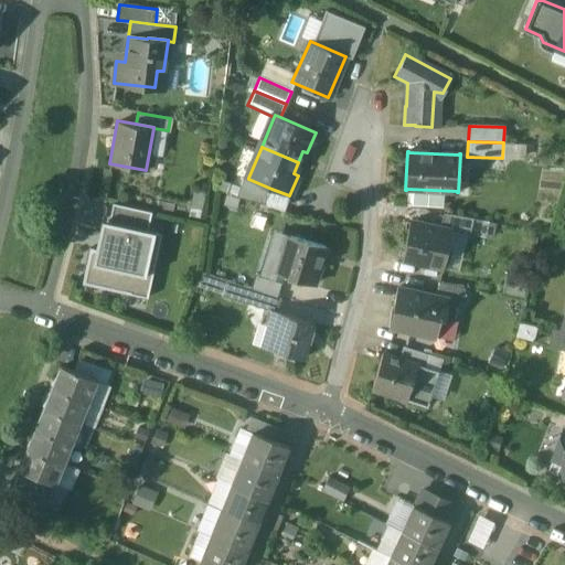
[(272,189),(248,179),(248,178),(244,176),(236,196),(266,205),(272,189)]
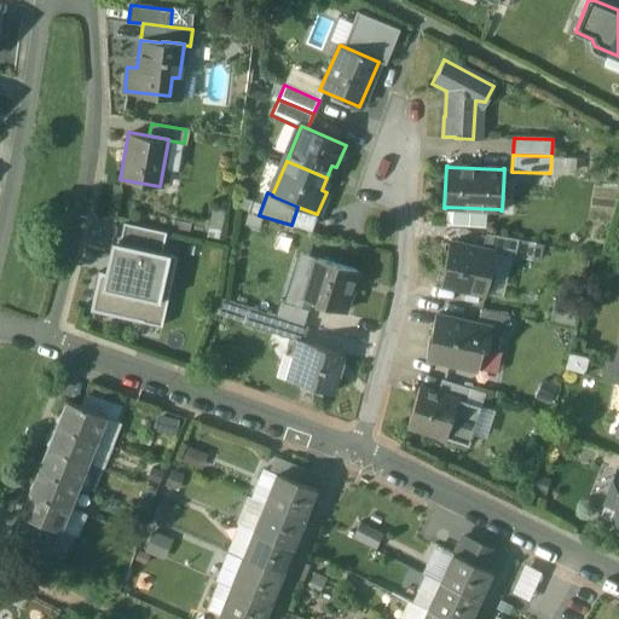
[(125,224),(120,243),(162,253),(167,233),(125,224)]
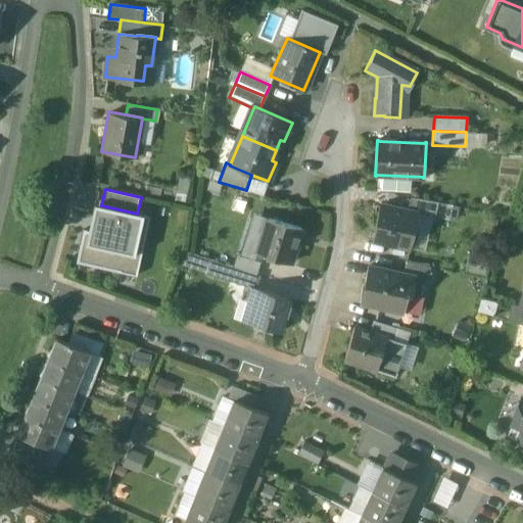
[(438,202),(410,197),(408,210),(418,214),(418,215),(435,219),(438,202)]
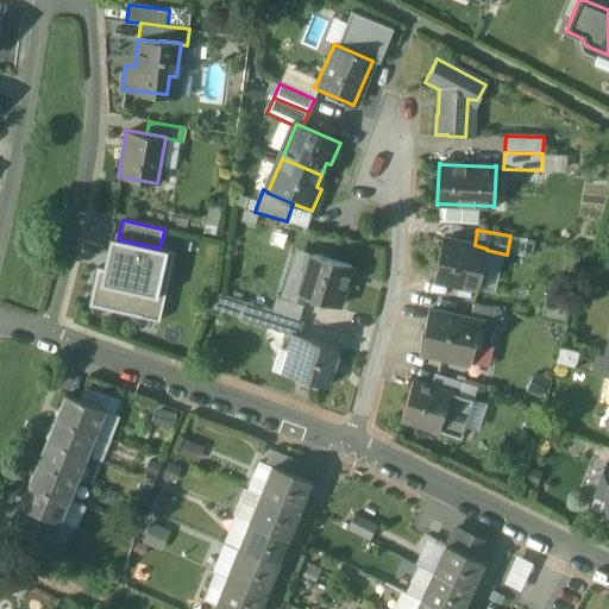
[(159,321),(175,252),(159,249),(118,239),(111,238),(104,270),(98,269),(89,306),(159,321)]
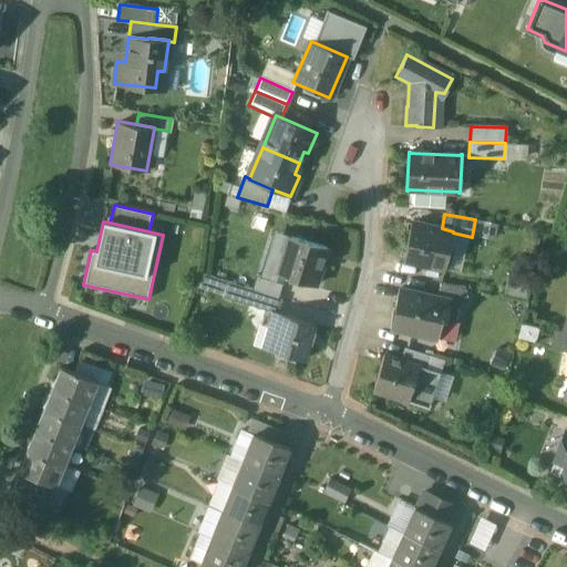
[(442,228),(412,223),(406,246),(409,246),(405,260),(445,269),(453,233),(453,232),(442,228)]
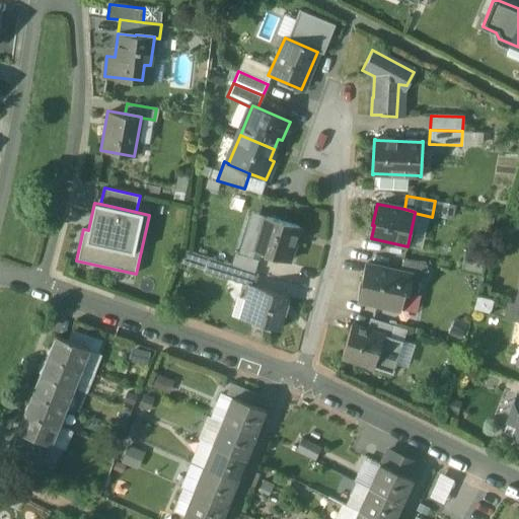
[(299,227),(266,217),(254,251),(288,262),(299,227)]
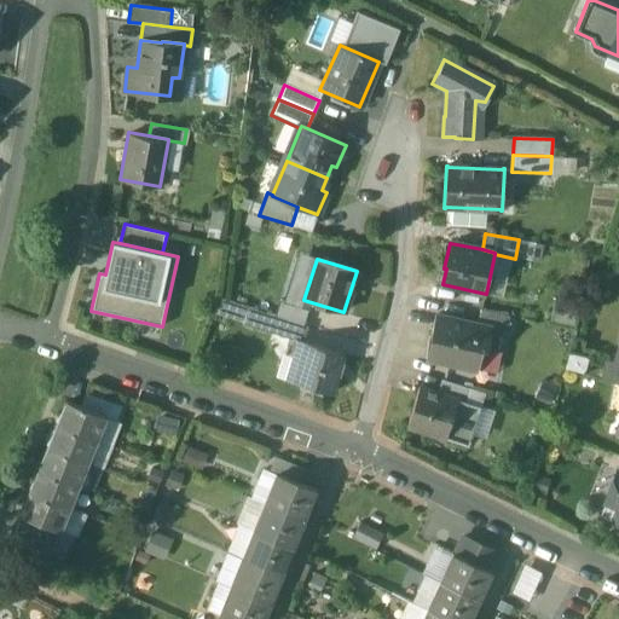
[(247,307),(220,299),(214,316),(242,324),(247,307)]
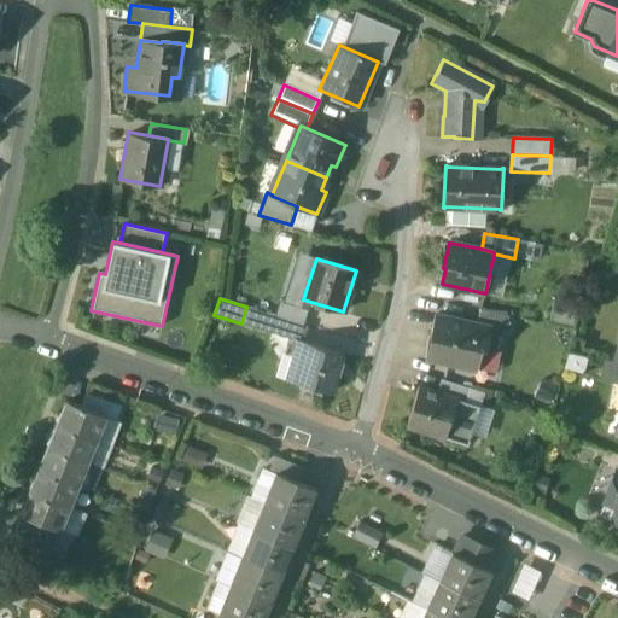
[(308,309),(279,299),(275,315),(303,324),(308,309)]
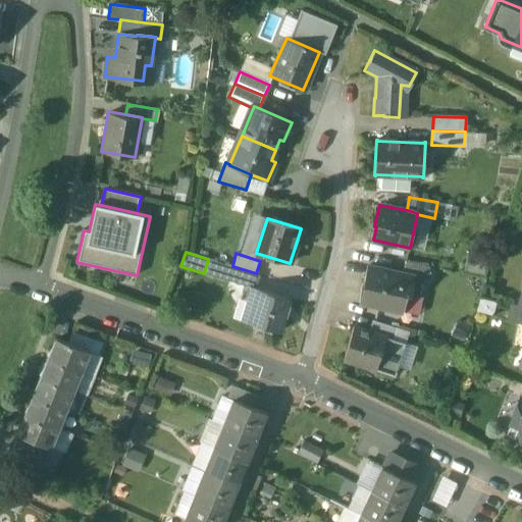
[(232,266),(208,259),(204,273),(249,288),(252,288),(252,286),(256,273),(232,266)]
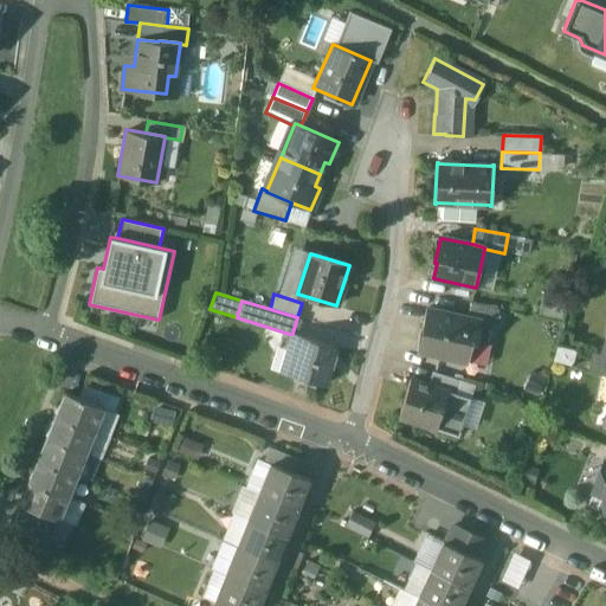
[(498,310),(470,303),(466,317),(481,321),(481,322),(494,326),(498,310)]
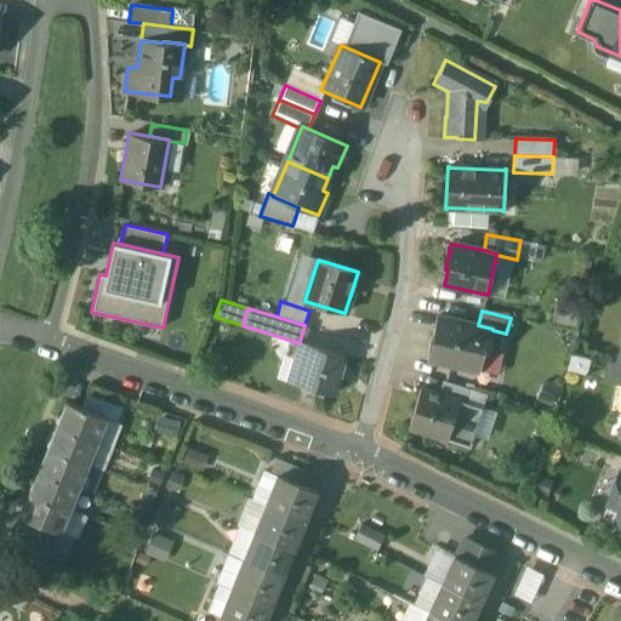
[(478,325),(437,315),(432,337),(434,337),(429,358),(450,363),(451,363),(479,369),(484,348),(488,349),(493,330),(493,329),(478,325)]
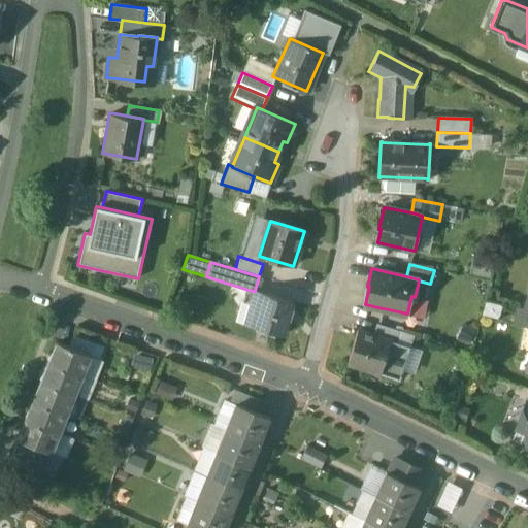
[(294,302),(255,290),(255,291),(252,291),(241,322),(284,335),(294,302)]
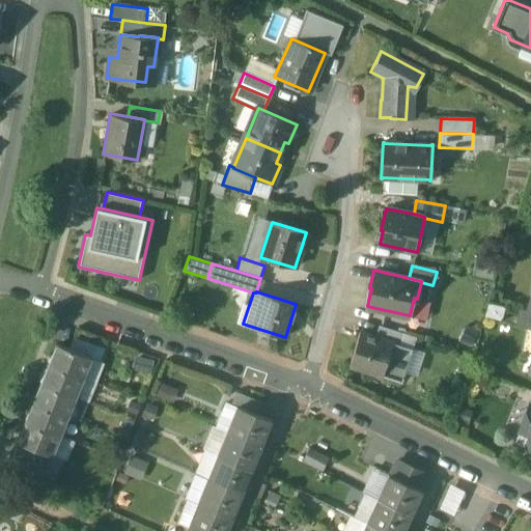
[(404,333),(381,326),(378,337),(393,342),(400,344),(404,333)]
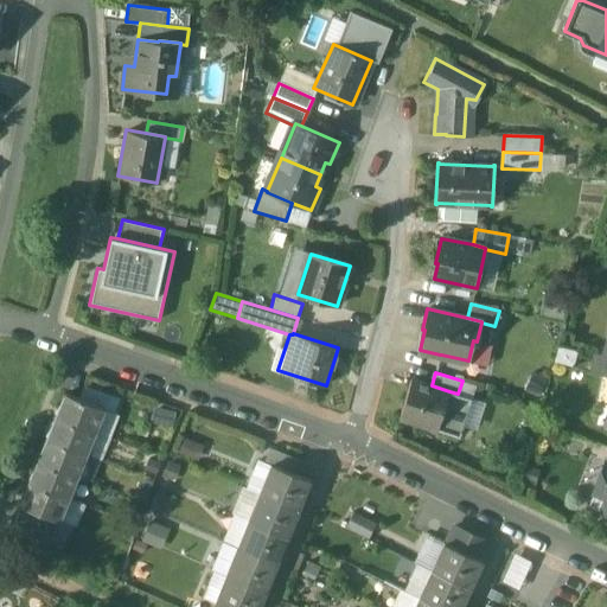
[(432,385),(411,379),(400,417),(438,429),(449,391),(432,385)]
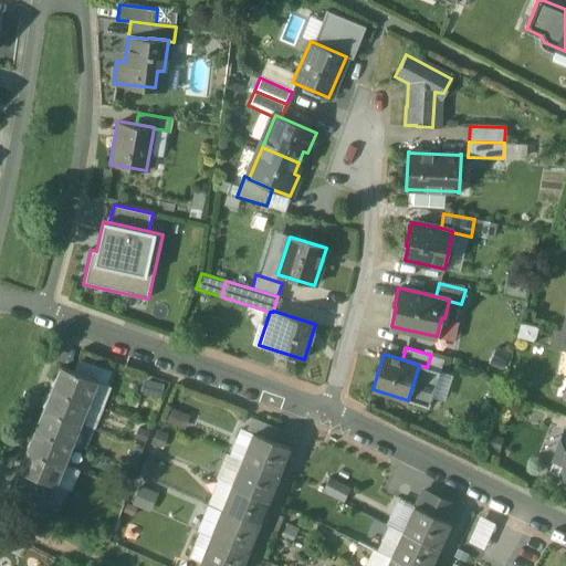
[(100,367),(76,358),(71,371),(94,380),(100,367)]
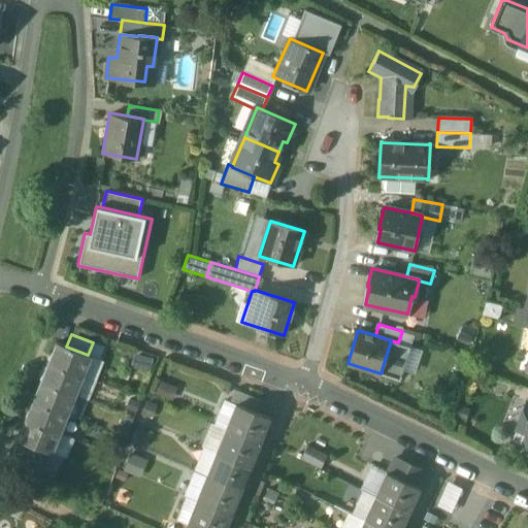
[(398,342),(391,340),(381,373),(398,380),(409,347),(398,342)]
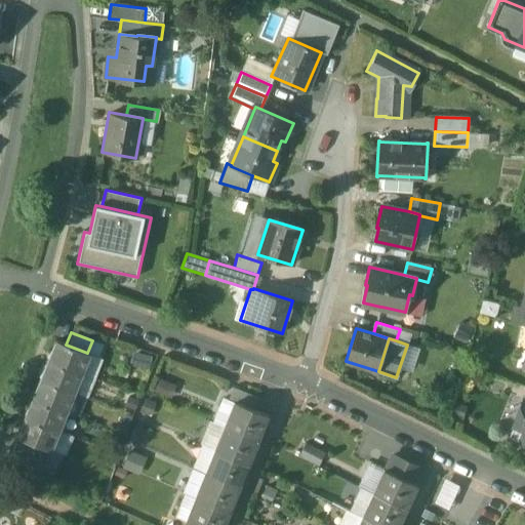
[(66,345),(55,340),(48,358),(80,371),(87,353),(66,345)]
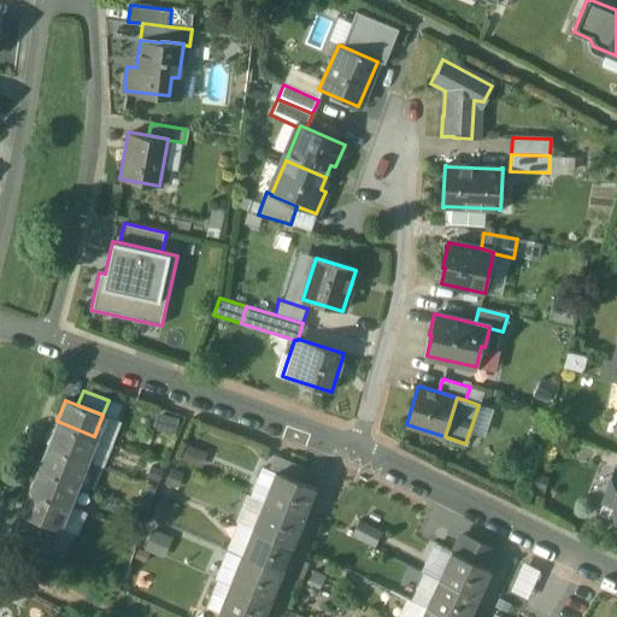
[(94,436),(57,421),(47,444),(84,459),(94,436)]
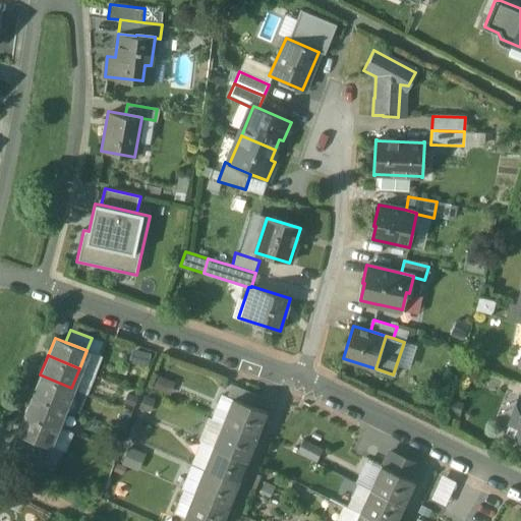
[(71,388),(40,374),(33,393),(64,406),(71,388)]
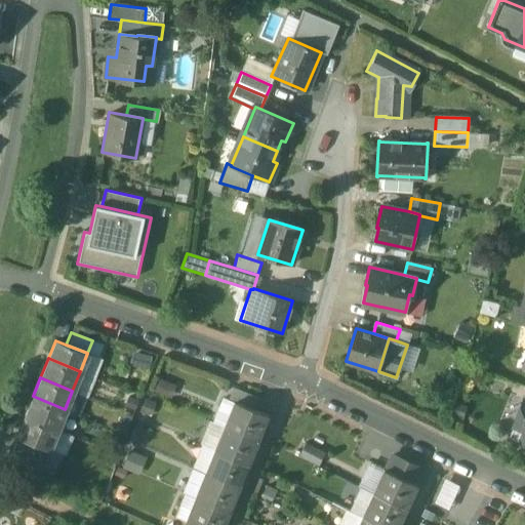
[(258,397),(235,387),(230,399),(236,401),(253,409),(258,397)]
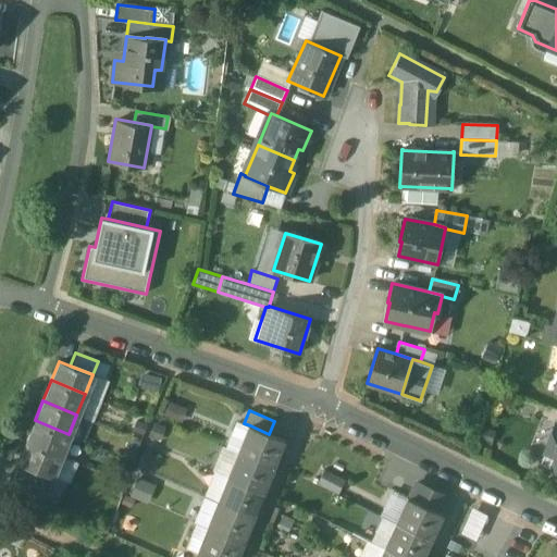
[(69,434),(35,420),(26,440),(61,454),(69,434)]
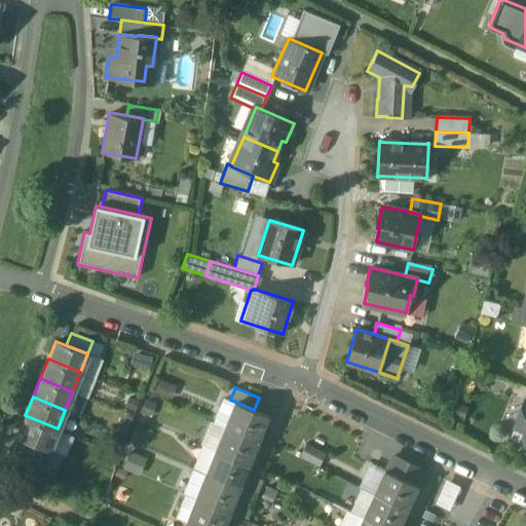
[(230,400),(224,397),(215,421),(226,426),(236,402),(230,400)]
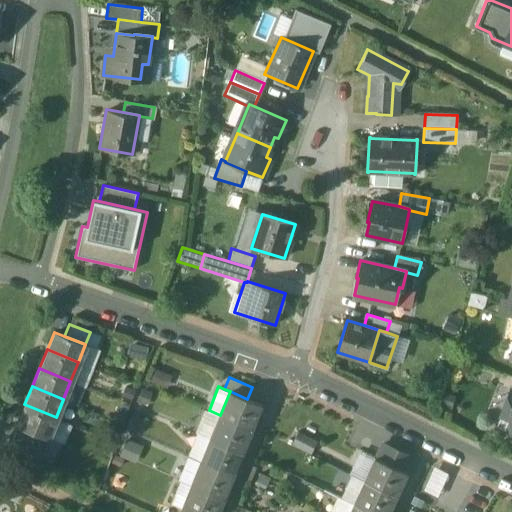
[(510,390),(500,413),(511,418),(511,417),(511,391),(511,390),(510,390)]
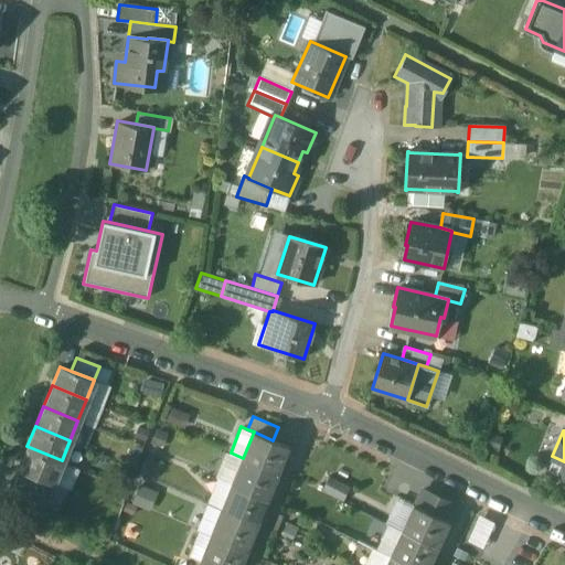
[(273,440),(254,432),(243,458),(278,471),(289,446),(273,440)]
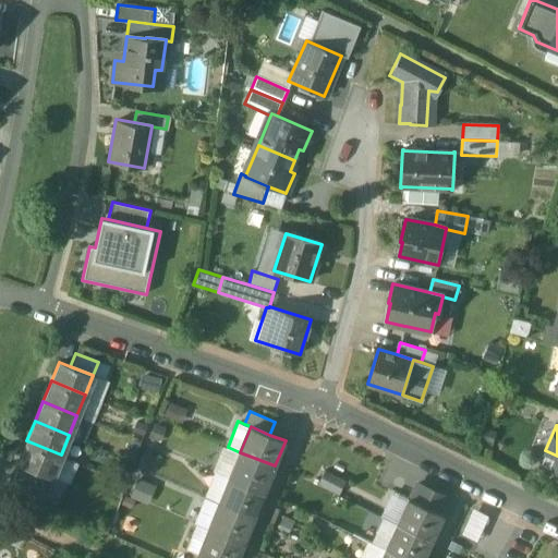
[(61,455),(26,440),(17,462),(40,472),(51,476),(61,455)]
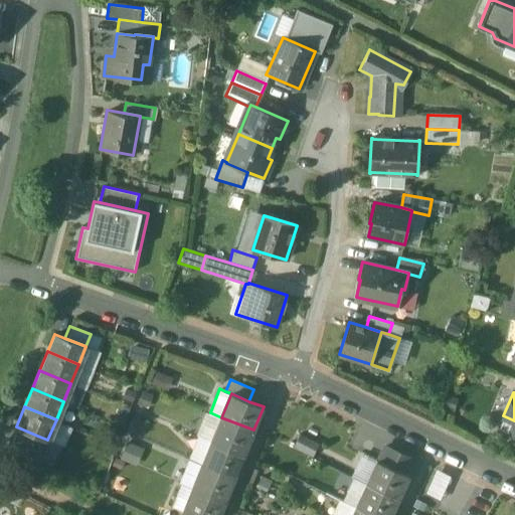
[(140,436),(145,420),(133,415),(127,431),(140,436)]
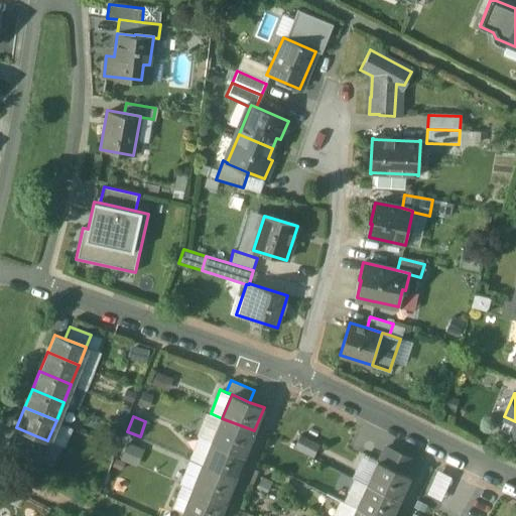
[(254,430),(222,418),(212,441),(244,455),(254,430)]
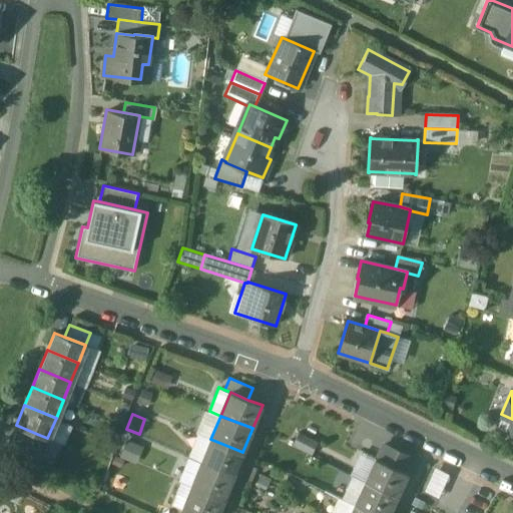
[(37,434),(16,425),(11,439),(31,447),(37,434)]
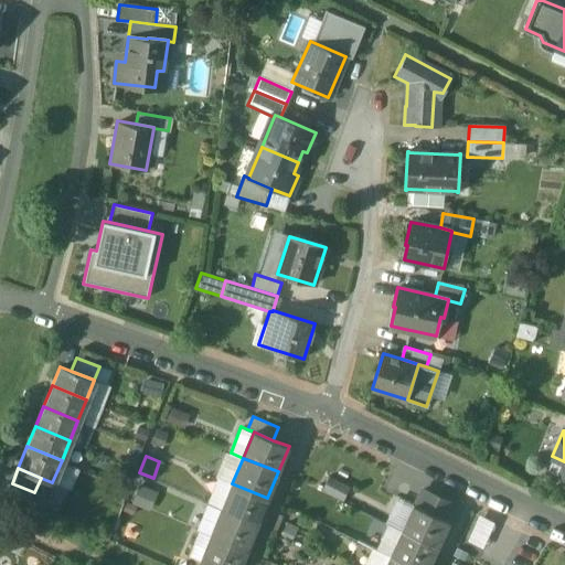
[(345,498),(350,483),(328,476),(323,490),(345,498)]
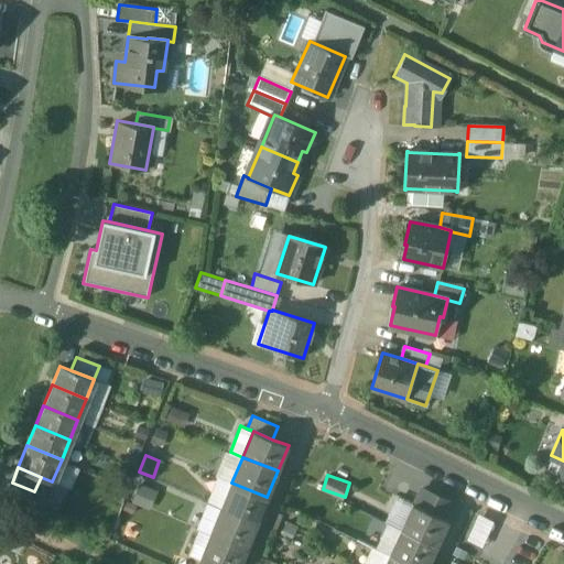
[(52,481),(41,477),(34,491),(46,496),(52,481)]
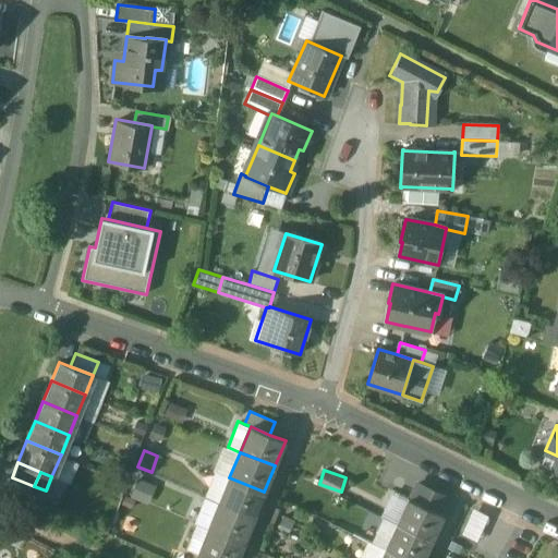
[(264,492),(229,477),(219,502),(254,517),(264,492)]
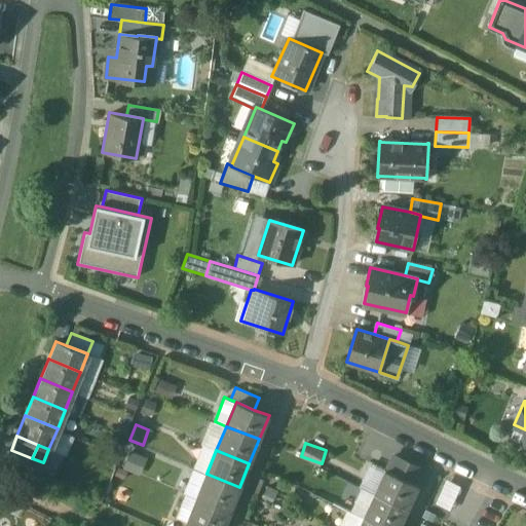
[(423,468),(393,455),(387,470),(416,483),(423,468)]
